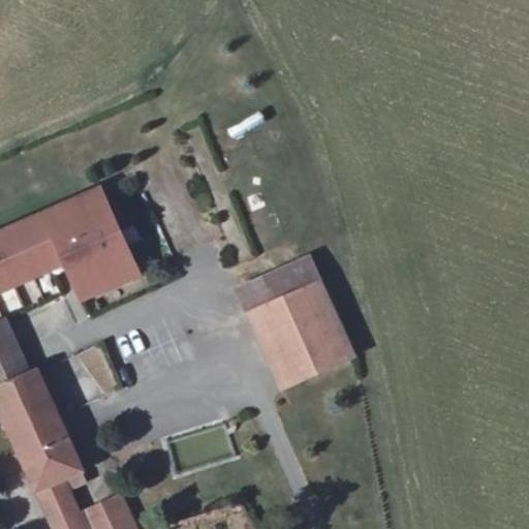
[(101,187),(0,231),(0,291),(68,262),(84,300),(141,273),(101,187)]
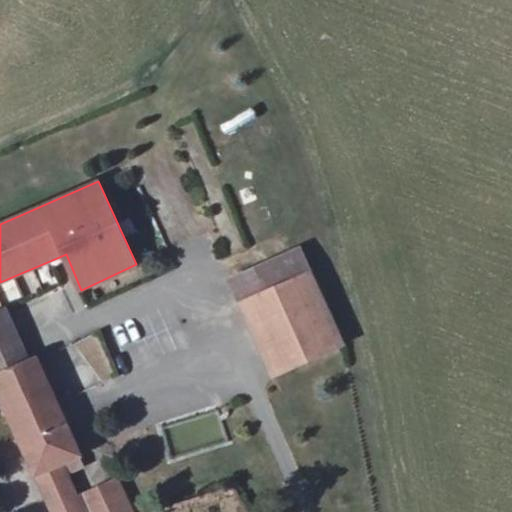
[(269,289),(312,272),(303,249),(259,267),(269,289)]
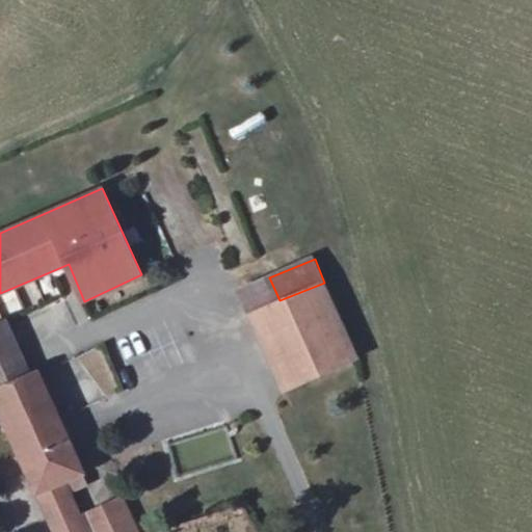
[(357,360),(324,283),(280,300),(269,277),(240,290),(286,391),(357,360)]
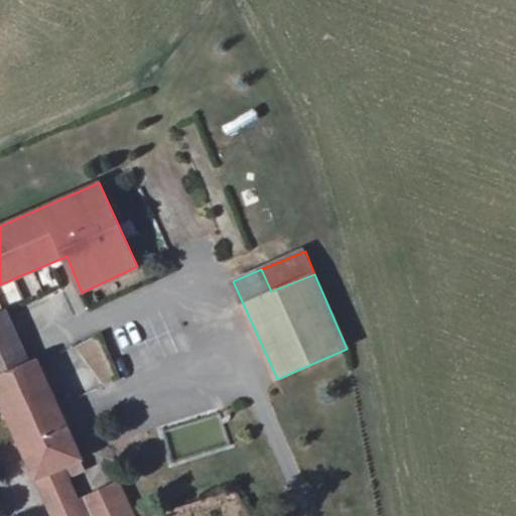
[(0,379),(27,367),(4,314),(0,315),(0,379)]
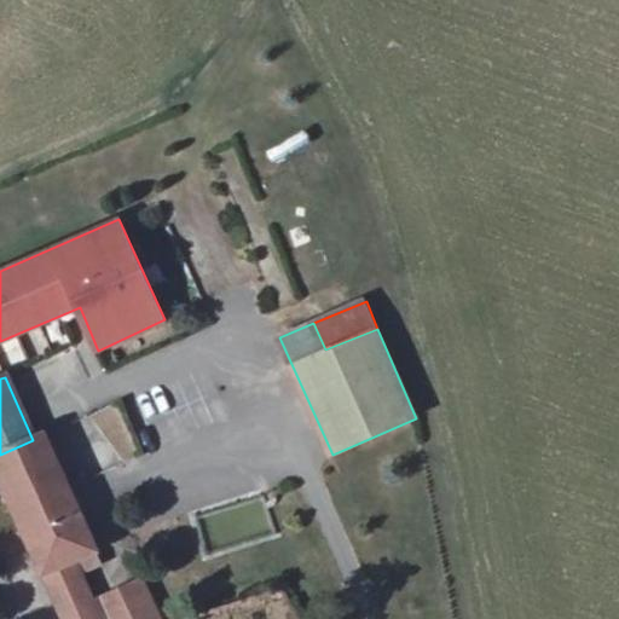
[(0,473),(3,479),(64,615),(65,618),(163,618),(146,576),(132,579),(139,591),(100,606),(77,559),(96,550),(45,434),(33,440),(0,455),(0,473)]
